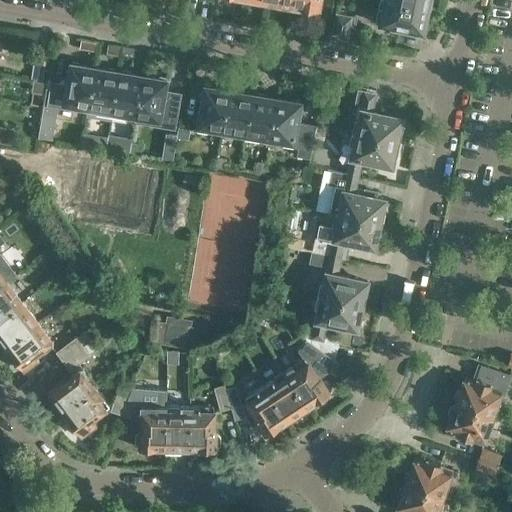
[(293,0),(292,7),(320,12),(322,0),(293,0)]
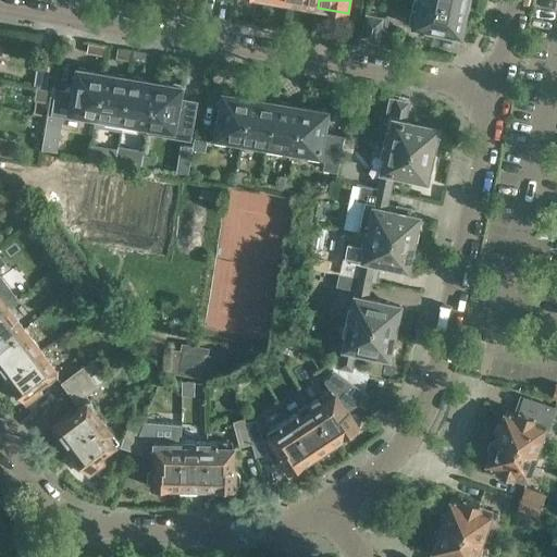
[(466,7),(431,0),(418,0),(416,12),(410,11),(408,24),(420,26),(420,29),(450,36),(452,34),(459,35),(466,7)]
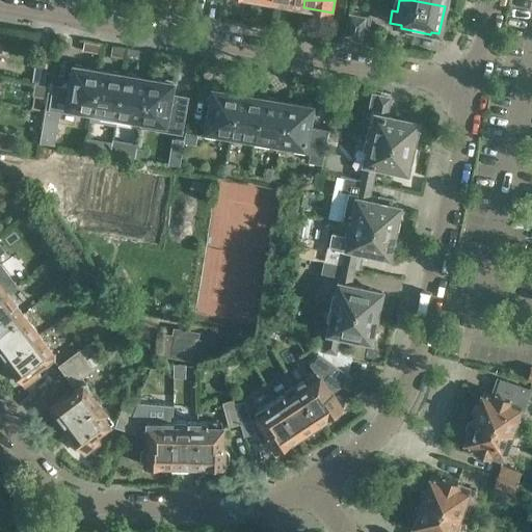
[(351,14),(347,35),(362,37),(366,17),(351,14)]
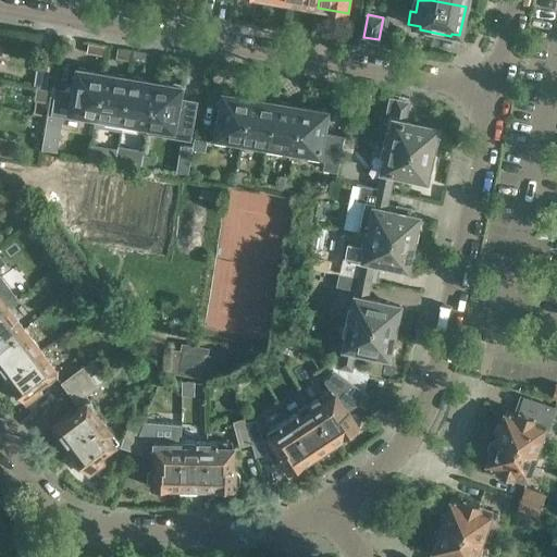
[(38,62),(34,86),(47,87),(50,64),(38,62)]
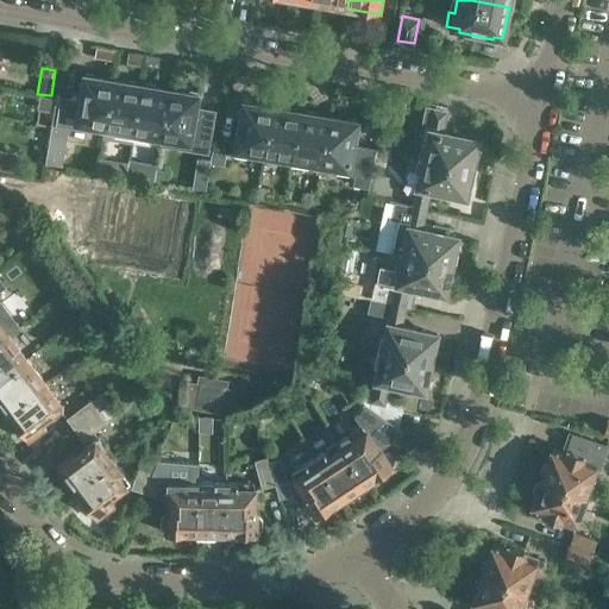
[(77,104),(73,127),(76,127),(105,132),(114,79),(86,74),(81,104),(77,104)]
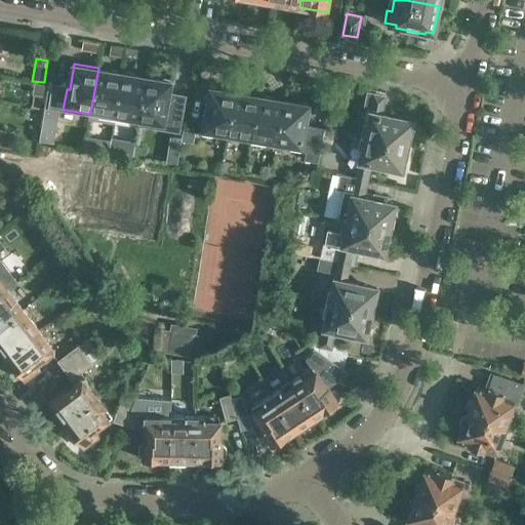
[(98,68),(90,114),(99,115),(99,116),(115,119),(122,72),(98,68)]
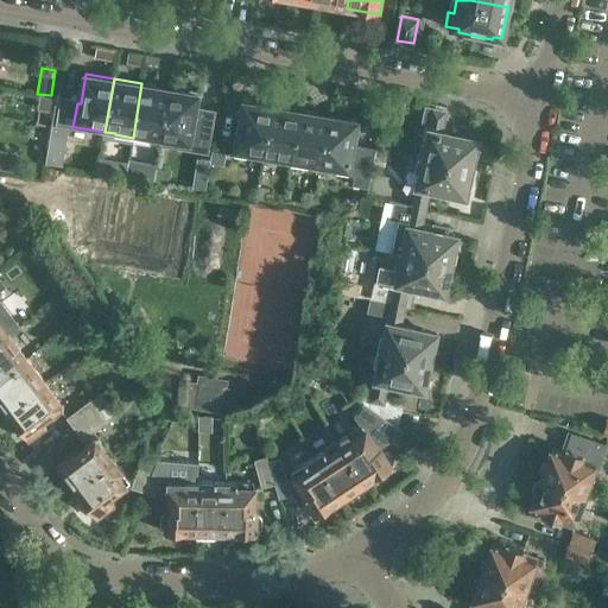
[(141,83),(133,138),(147,140),(147,138),(162,140),(170,88),(141,83)]
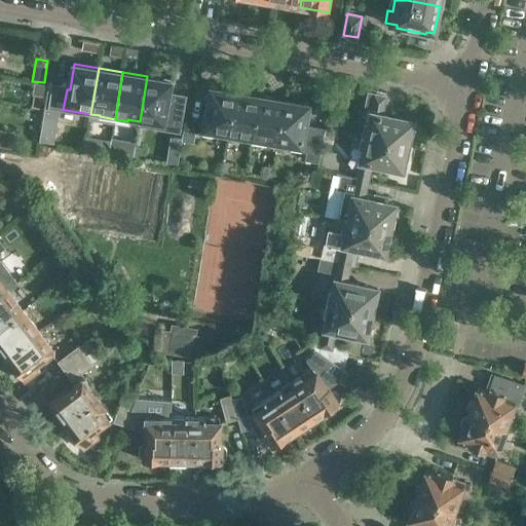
[(140,121),(139,125),(139,127),(153,129),(154,124),(164,126),(173,80),(147,76),(140,121)]
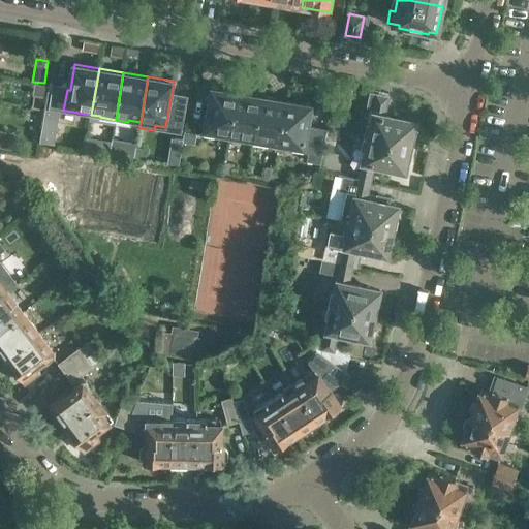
[(215,131),(230,133),(238,93),(213,88),(205,134),(215,135),(215,131)]
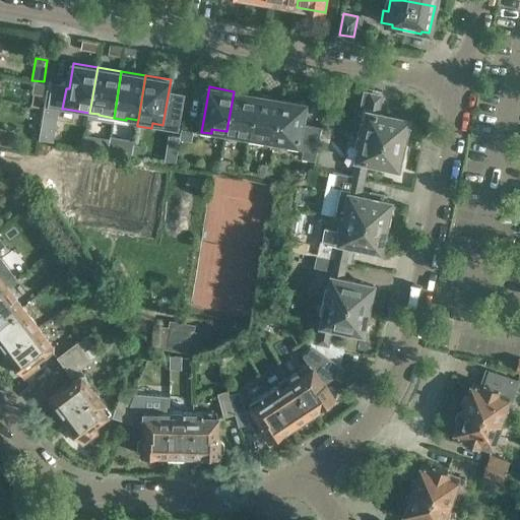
[(234,91),(226,131),(251,136),(258,95),(234,91)]
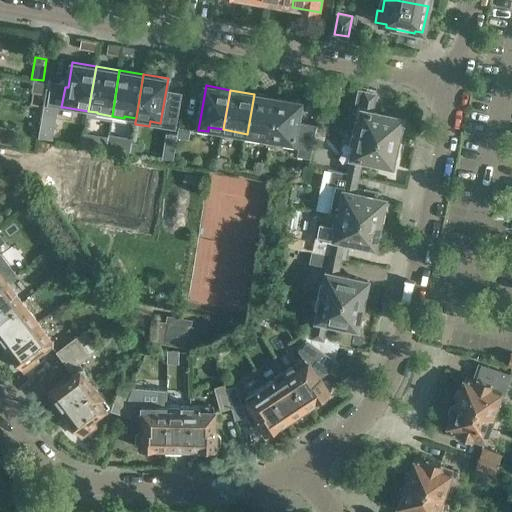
[(361,111),(356,133),(397,142),(402,118),(372,111),(376,94),(360,91),(357,105),(359,105),(358,110),(361,111)]
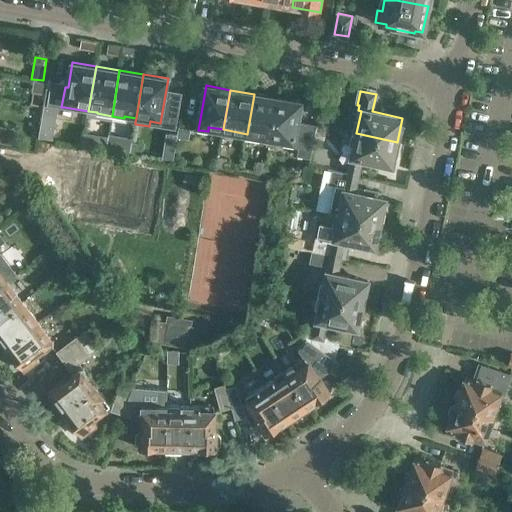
[(30,104),(43,107),(44,107),(44,103),(45,96),(32,94),(30,104)]
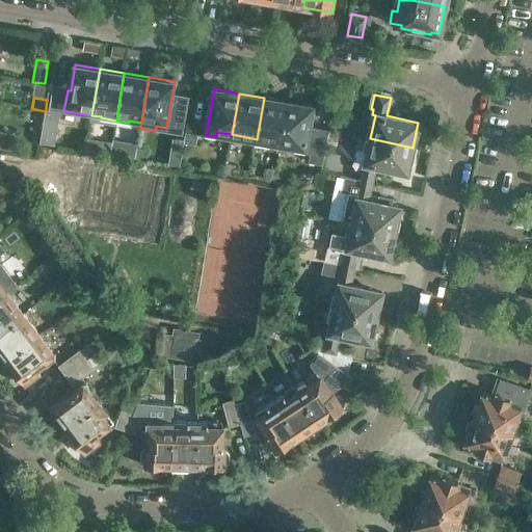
[(264,98),(257,139),(282,143),(289,102),(264,98)]
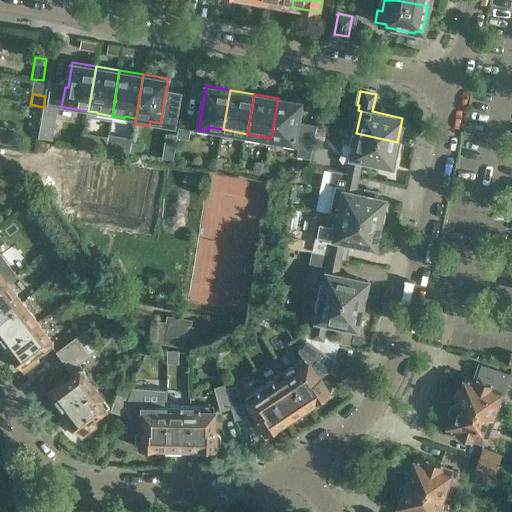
[(278,98),(271,138),(284,140),(284,145),(294,147),(299,148),(297,156),(311,159),(317,125),(299,122),(302,103),(278,98)]
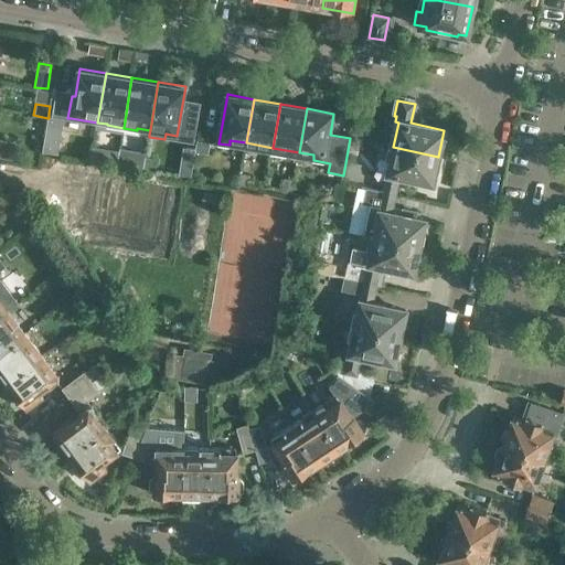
[(49,114),(49,118),(43,150),(57,153),(64,117),(49,114)]
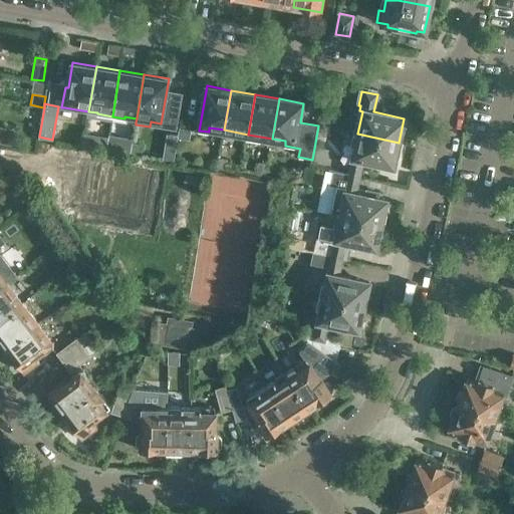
[(332,110),(321,109),(319,122),(331,124),(332,110)]
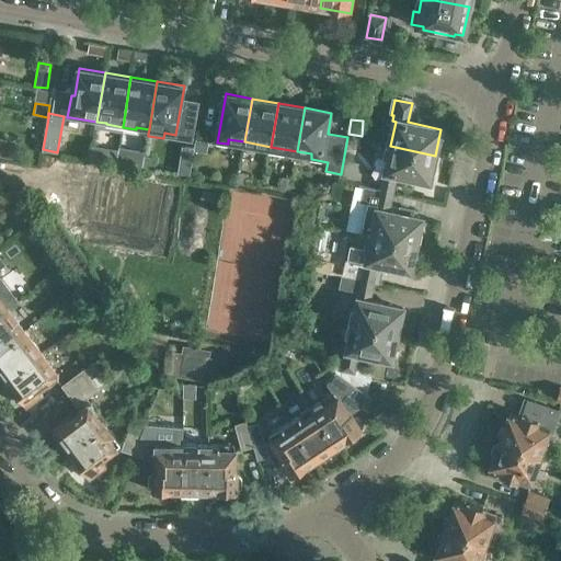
[(138,145),(147,147),(148,136),(148,134),(139,132),(138,145)]
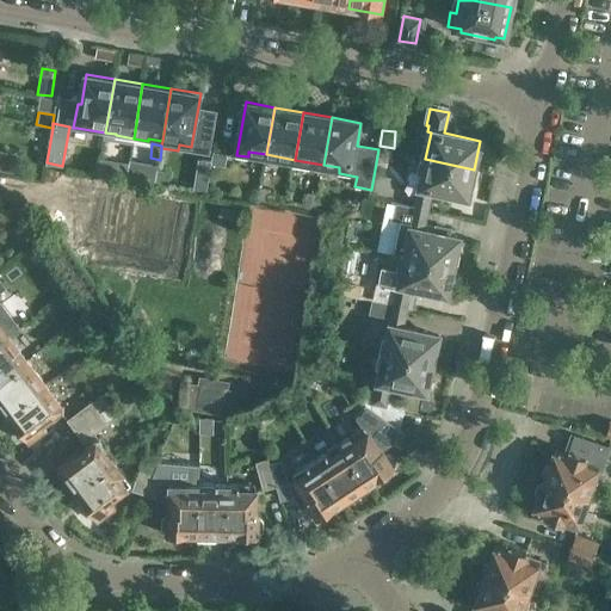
[(109,170),(112,153),(102,150),(99,167),(109,170)]
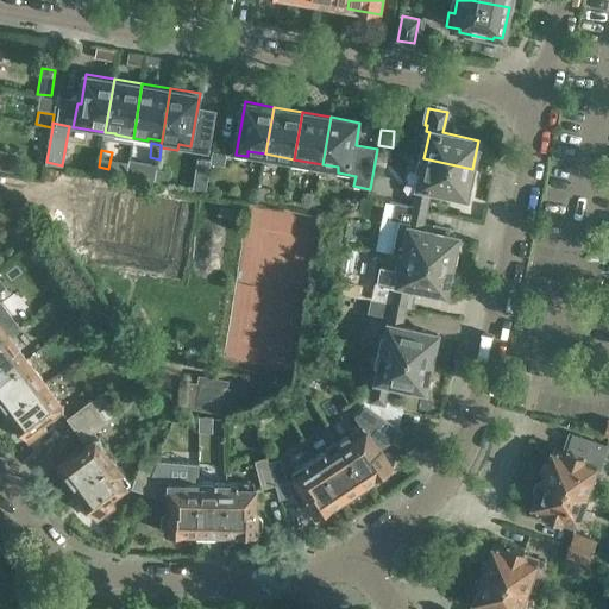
[(414,206),(413,208),(425,211),(429,190),(466,199),(472,169),(424,158),(414,206)]
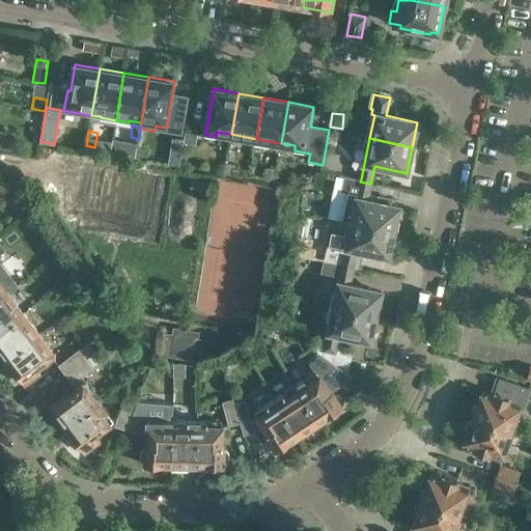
[(185,141),(173,139),(169,165),(180,167),(185,141)]
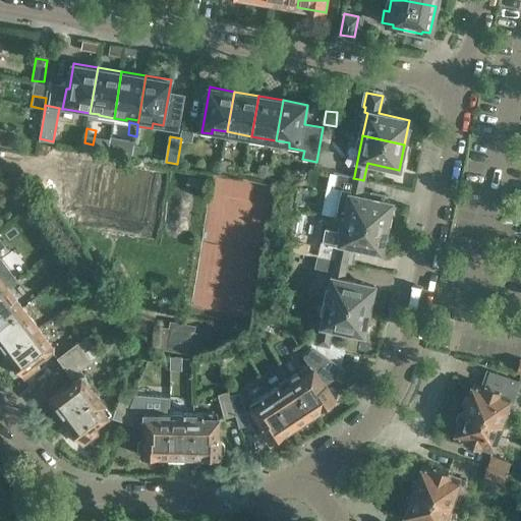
[(156,217),(163,167),(69,151),(63,192),(75,193),(73,205),(156,217)]
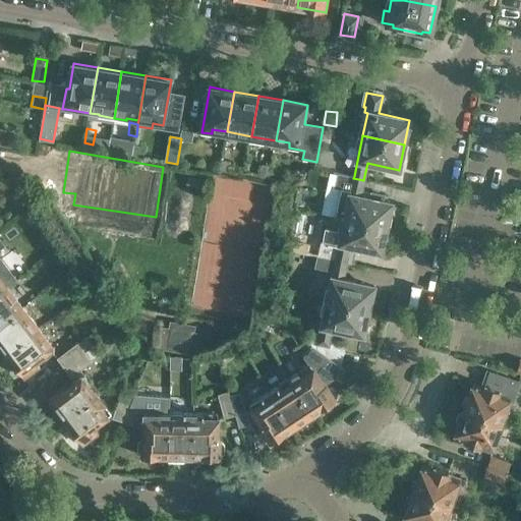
[(228,171),(230,161),(222,159),(220,170),(228,171)]
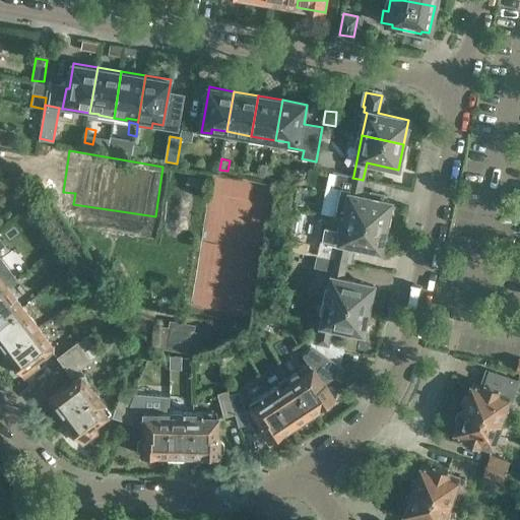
[(262,164),(259,176),(267,178),(270,166),(262,164)]
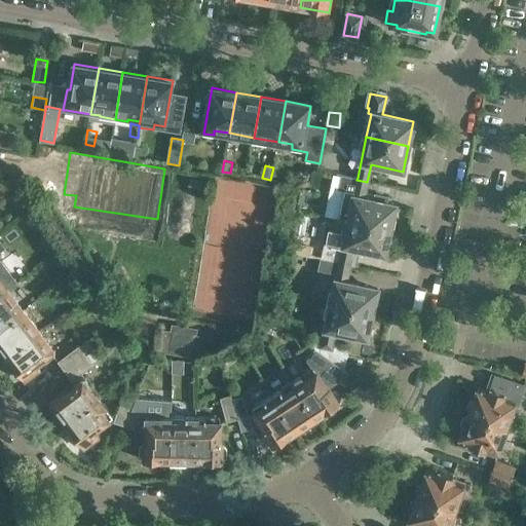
[(333,173),(325,215),(338,218),(338,219),(343,220),(390,230),(396,205),(382,202),(383,196),(375,194),(374,200),(364,198),(367,182),(357,180),(358,178),(333,173)]
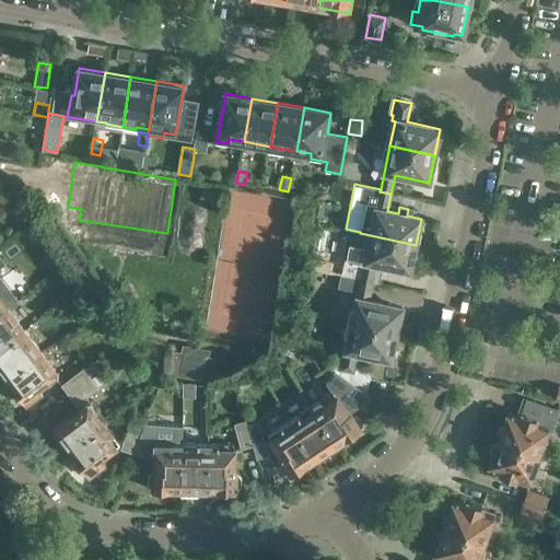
[(340,275),(340,276),(372,282),(375,264),(383,266),(382,271),(396,275),(397,268),(409,271),(416,245),(365,234),(363,247),(350,245),(347,259),(346,259),(341,275),(340,275)]
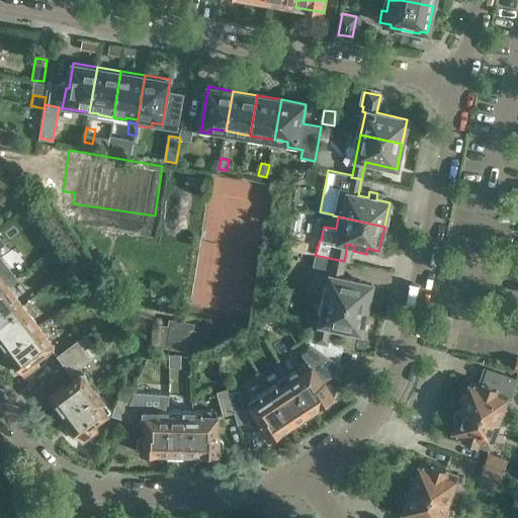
[(70,251),(61,241),(52,248),(60,259),(70,251)]
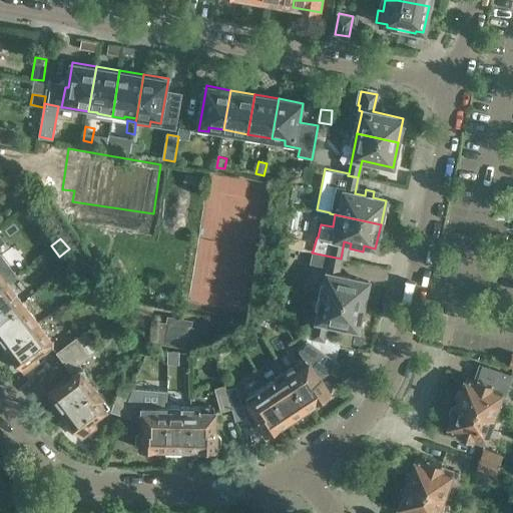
[(341,259),(312,252),(310,264),(328,268),(322,297),(363,306),(368,282),(337,276),(341,259)]
